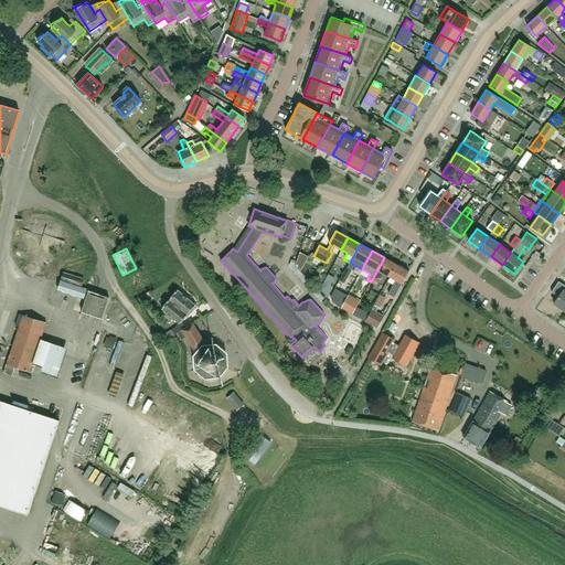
[(308,256),(300,252),(296,264),(300,270),(308,256)]
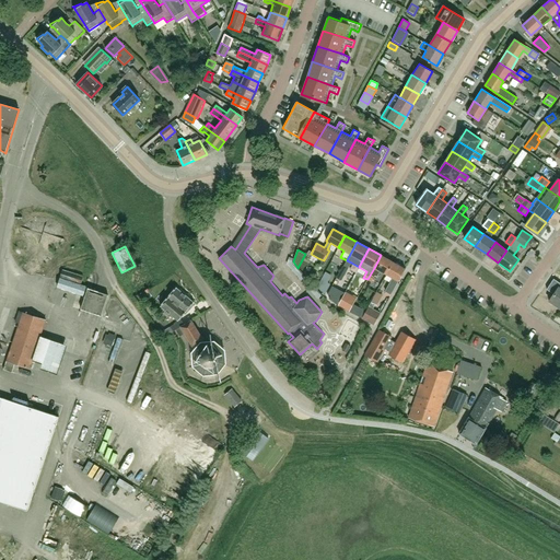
[(371,273),(375,277),(377,278),(381,271),(386,275),(393,261),(381,255),(374,268),(371,273)]
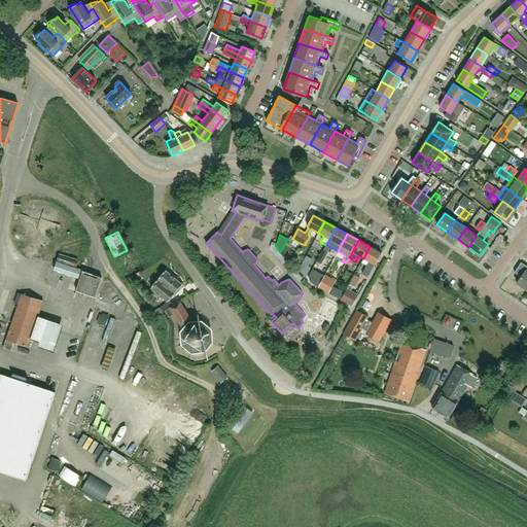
[(330,247),(326,245),(317,261),(321,264),(330,247)]
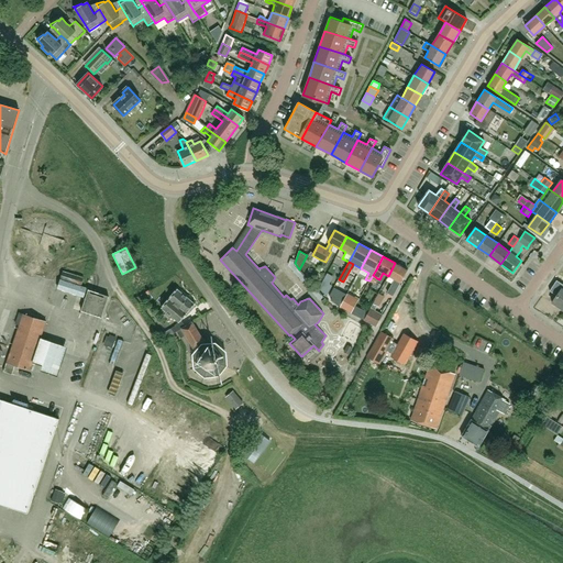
[(401,283),(400,283),(408,271),(395,263),(388,276),(395,279),(392,286),(393,286),(389,291),(395,295),(401,283)]
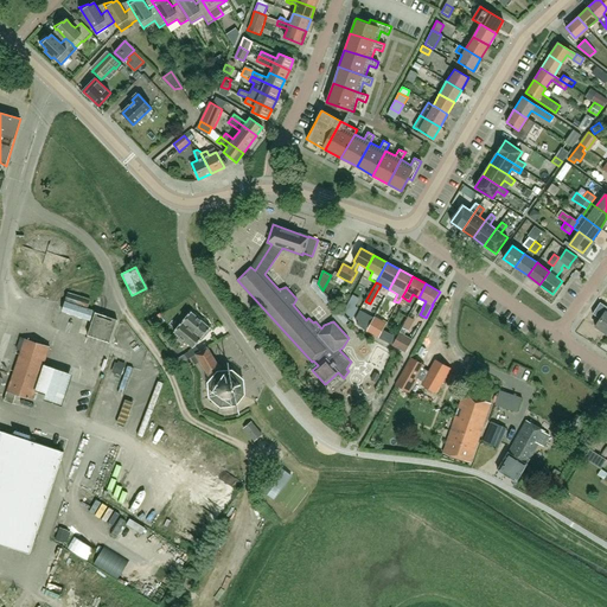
[(97,339),(109,344),(117,320),(106,317),(94,313),(94,311),(87,308),(89,299),(69,292),(62,312),(90,321),(85,336),(97,339)]
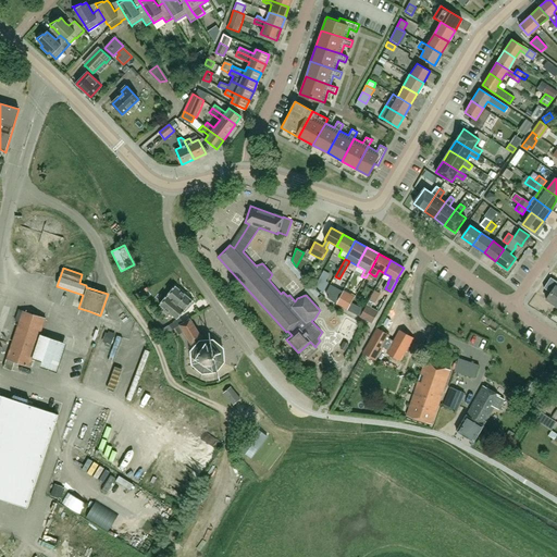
[(316,285),(323,293),(329,283),(326,282),(330,274),(324,271),(316,285)]
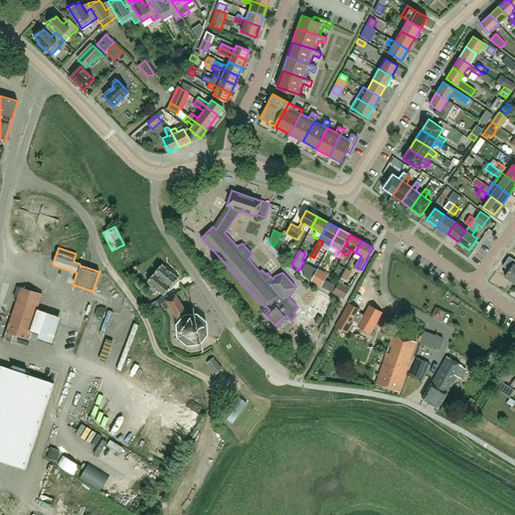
[(514,265),(514,264),(505,278),(514,284),(514,265)]
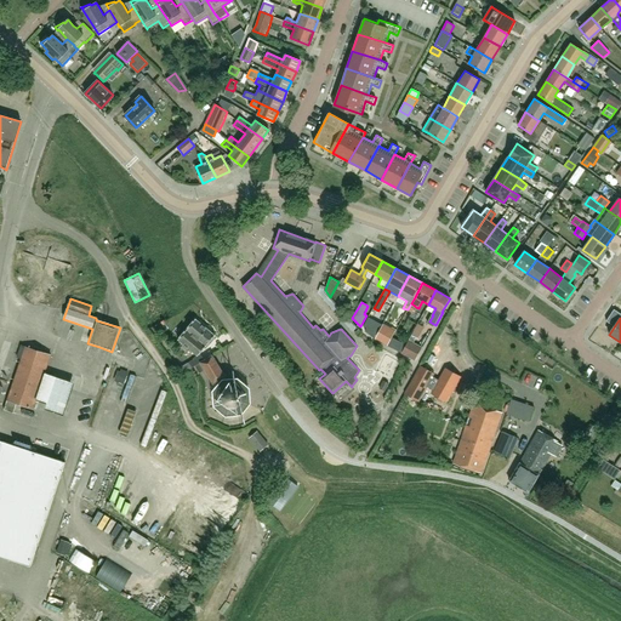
[(200,363),(205,359),(199,353),(215,335),(194,319),(178,340),(198,354),(194,359),(187,363),(180,368),(182,374),(191,369),(200,363)]
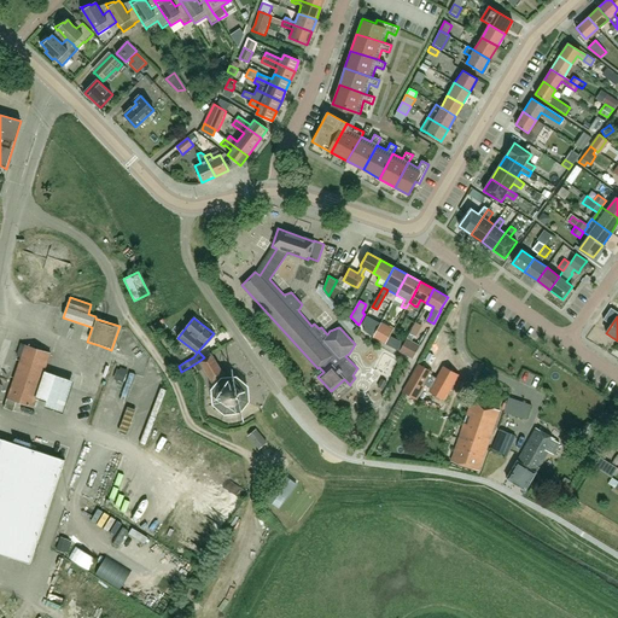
[(369,333),(377,321),(371,318),(363,330),(369,333)]
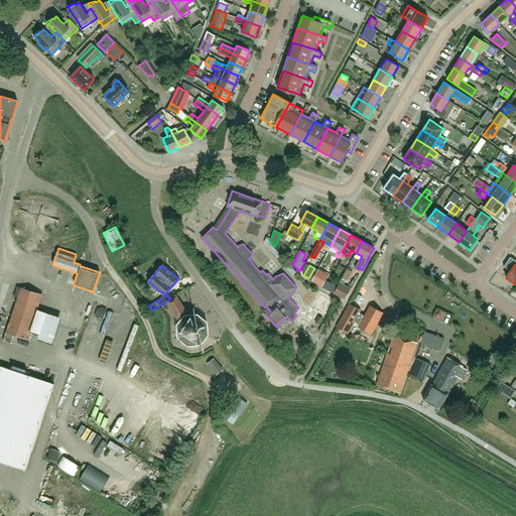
[(329,275),(325,273),(321,278),(317,275),(313,282),(321,287),(329,275)]
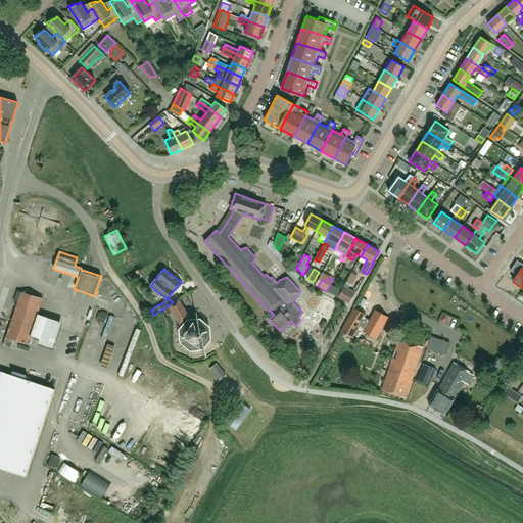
[(347,310),(355,294),(343,288),(335,302),(347,310)]
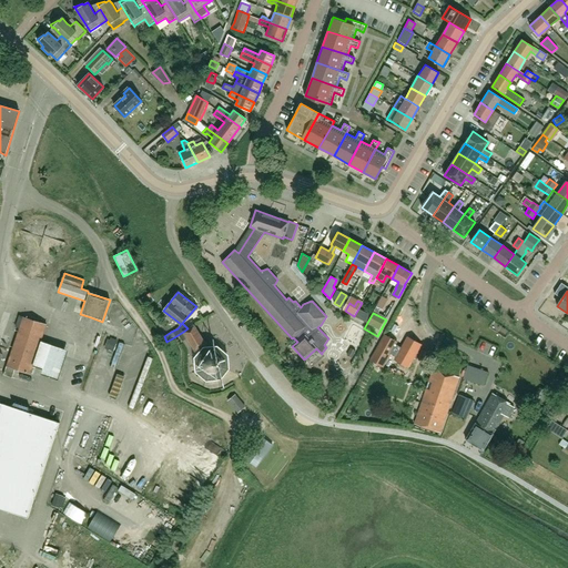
[(30,374),(32,365),(41,341),(47,325),(19,315),(14,327),(19,328),(6,366),(7,366),(3,375),(12,377),(14,368),(30,374)]
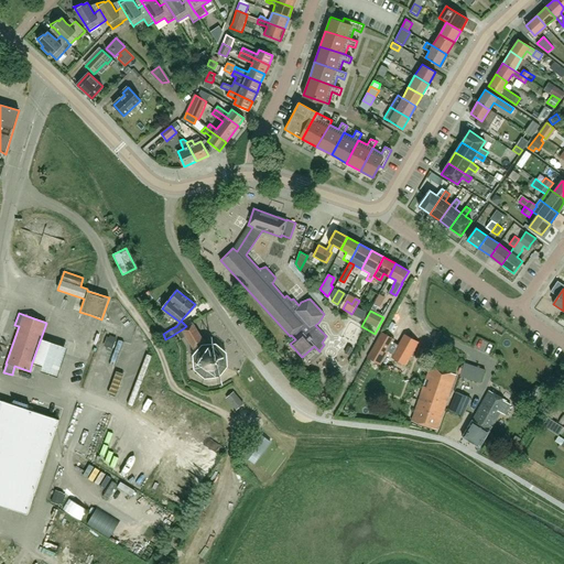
[(193,323),(186,326),(182,329),(194,348),(197,346),(202,354),(201,356),(199,357),(201,365),(201,366),(206,370),(207,371),(207,370),(214,370),(215,370),(220,365),(220,364),(220,357),(220,356),(215,350),(214,350),(206,350),(205,350),(205,351),(201,344),(204,342),(193,323)]
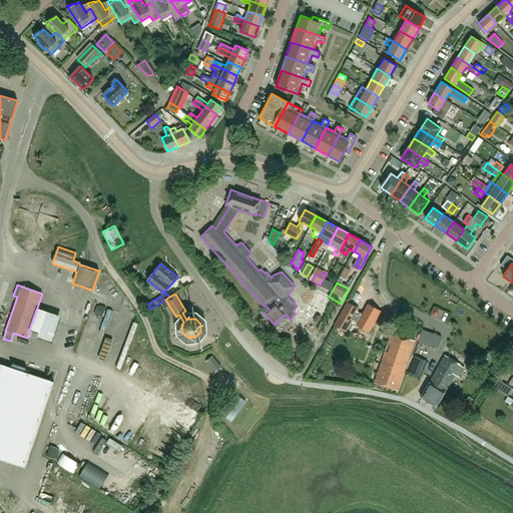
[(348,302),(335,325),(346,332),(354,319),(359,322),(357,325),(370,332),(381,312),(369,305),(363,315),(358,311),(359,309),(348,302)]
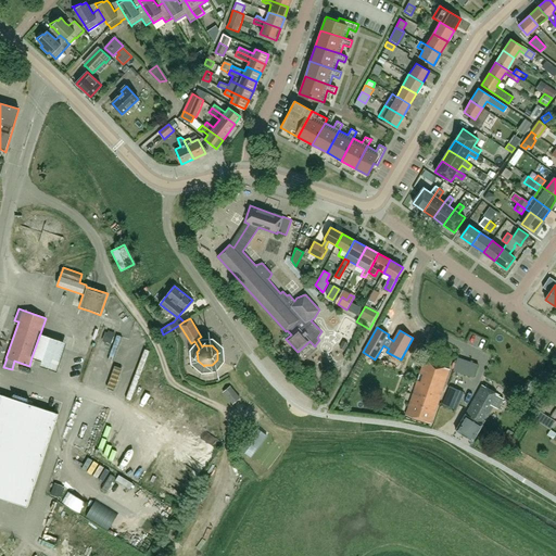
[(58,340),(40,333),(32,357),(42,362),(40,366),(48,368),(58,371),(66,343),(58,340)]
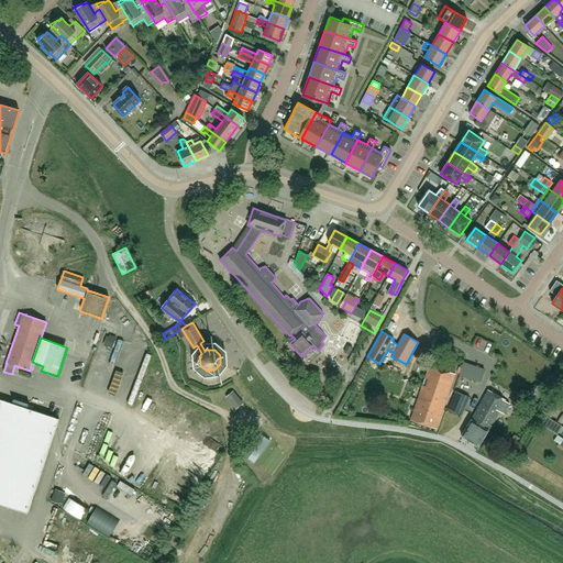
[(349,355),(353,348),(348,345),(343,352),(349,355)]
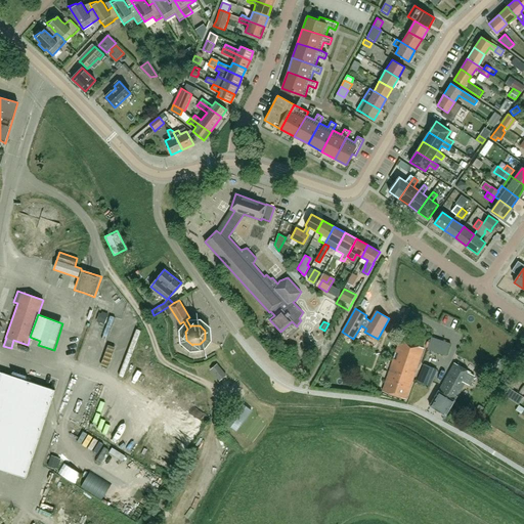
[(450,343),(431,337),(427,349),(446,355),(450,343)]
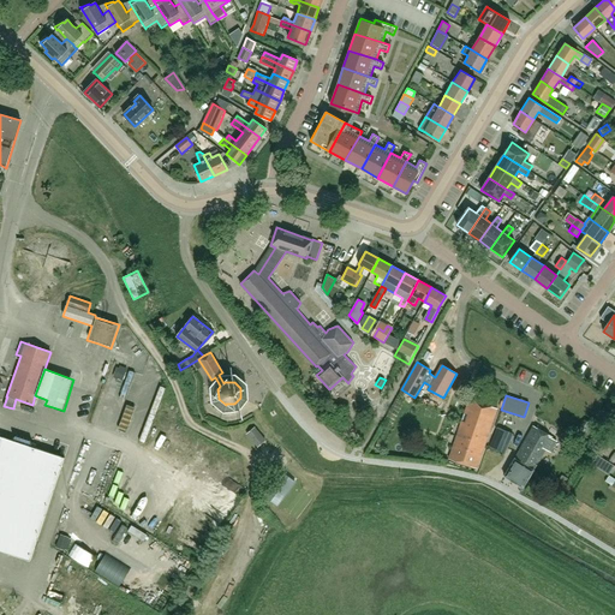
[(470,399),(459,430),(448,459),(476,469),(497,408),(470,399)]
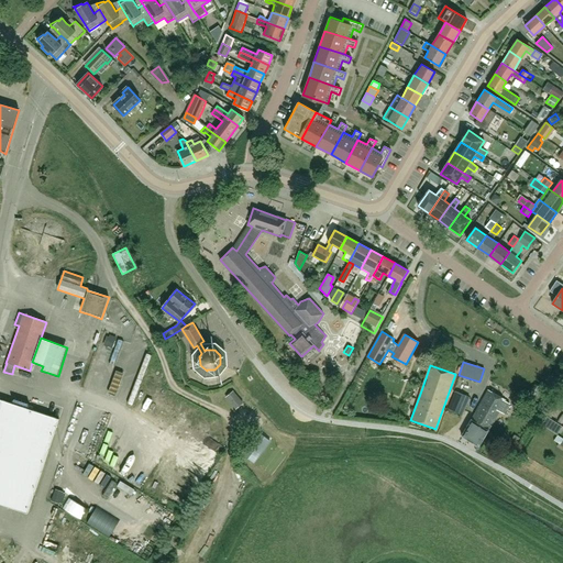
[(545,389),(536,384),(530,393),(540,399),(545,389)]
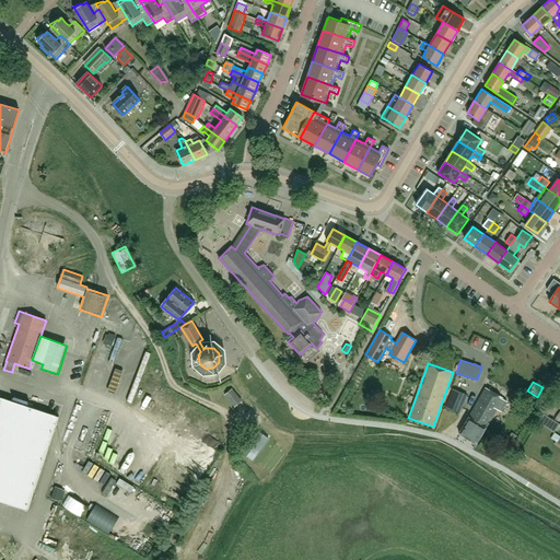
[(503,398),(486,387),(486,388),(459,434),(476,444),(489,421),(497,409),(498,409),(501,411),(506,401),(503,399),(503,398)]
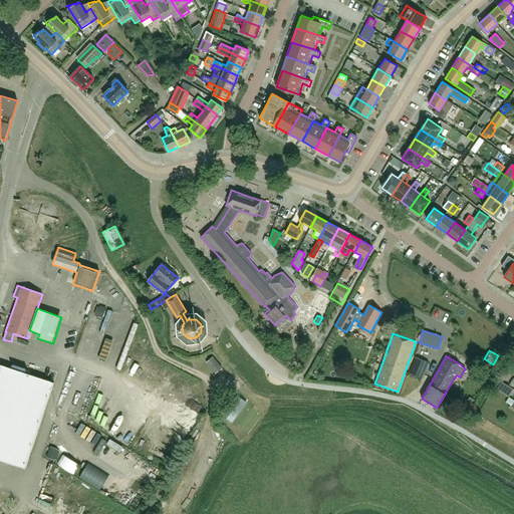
[(222,367),(216,360),(213,356),(206,362),(215,373),(222,367)]
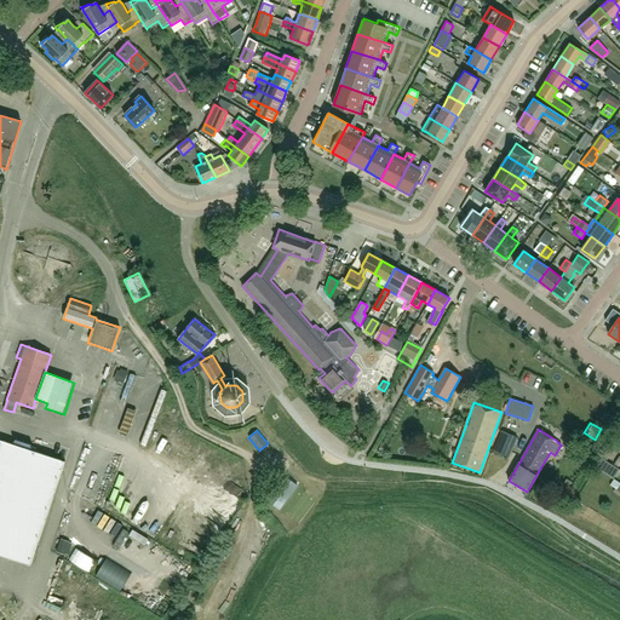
[(503,430),(494,451),(509,457),(517,436),(503,430)]
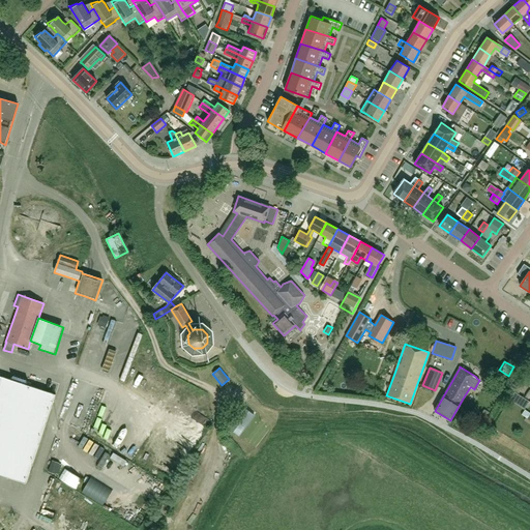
[(0,376),(0,474),(25,483),(55,394),(0,376)]
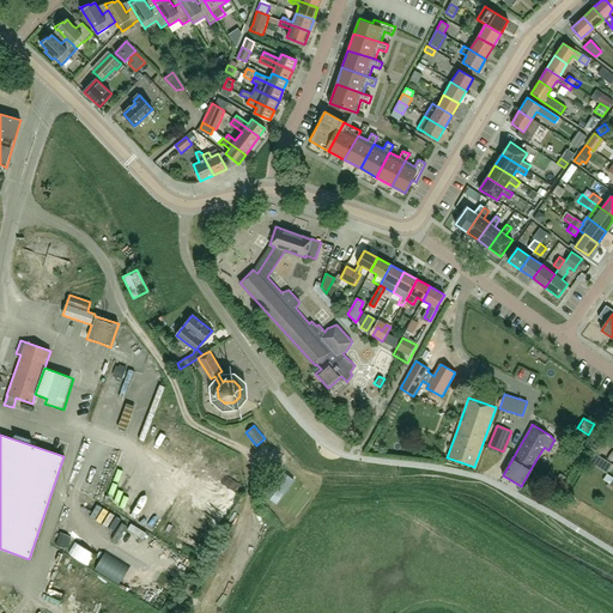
[(605,462),(601,461),(604,459),(595,453),(589,462),(601,469),(605,462)]
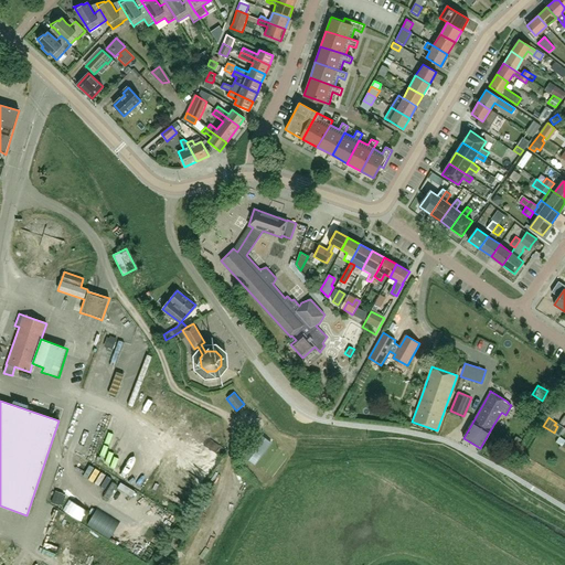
[(259,434),(244,456),(255,465),(272,443),(259,434)]
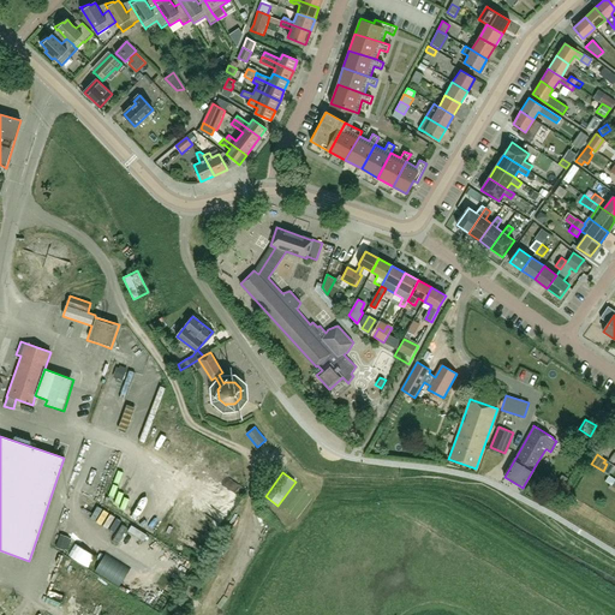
[(57,549),(69,551),(71,541),(59,538),(57,549)]
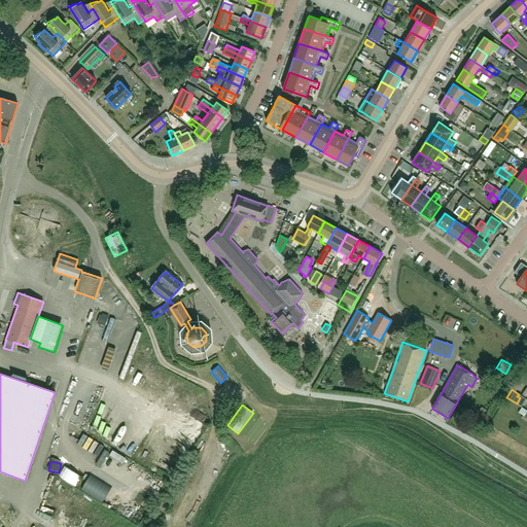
[(75,489),(81,479),(64,468),(58,479),(75,489)]
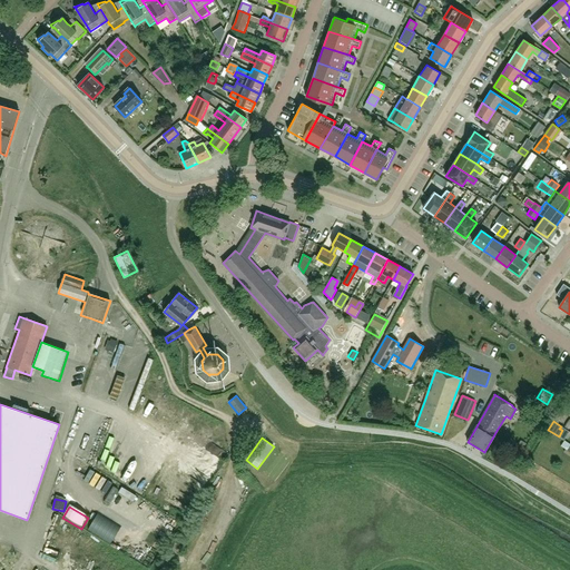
[(60,569),(65,557),(52,552),(49,564),(60,569)]
